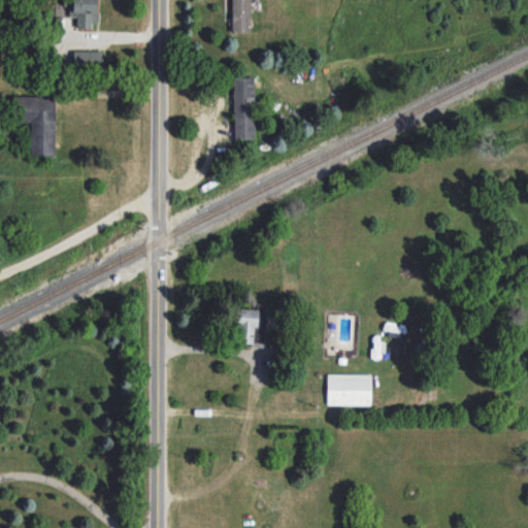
[(97,0),(67,0),(67,17),(76,17),(76,26),(97,26),(97,0)]
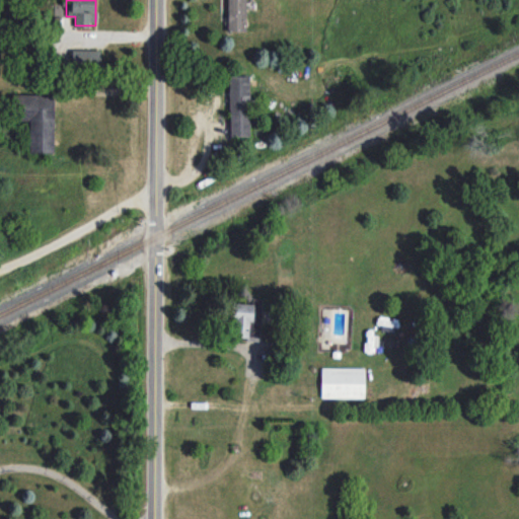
[(245,0),(227,0),(227,30),(245,30),(245,0)]
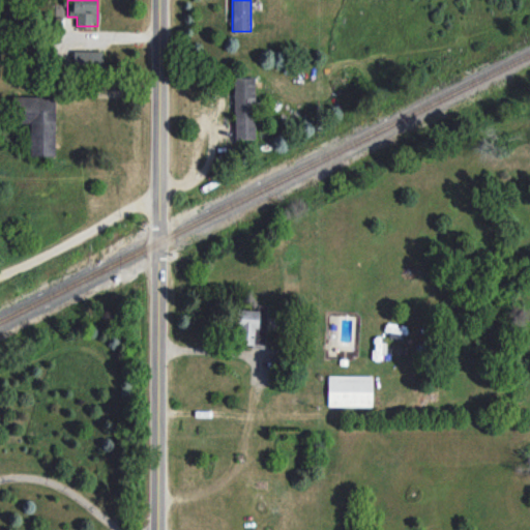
[(101,52),(74,51),(72,68),(101,69),(101,52)]
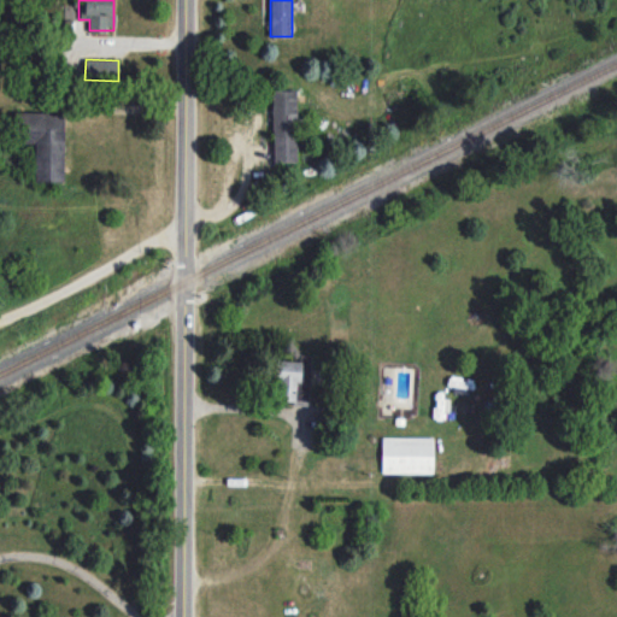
[(295,89),(271,89),(274,158),(297,158),(295,89)]
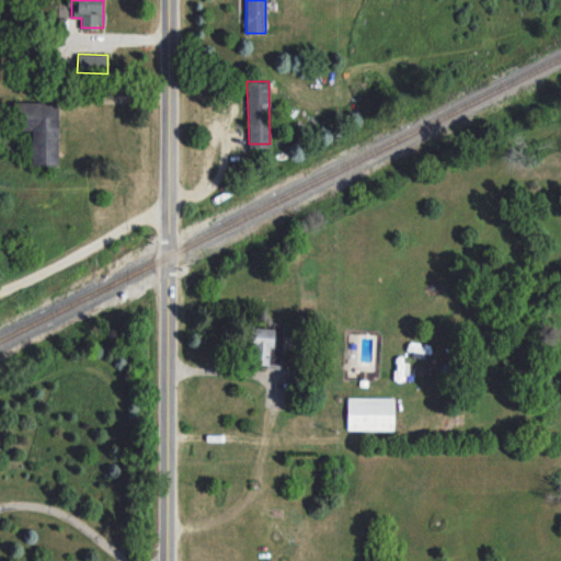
[(58,103),(14,102),(13,130),(32,130),(31,165),(57,165),(58,103)]
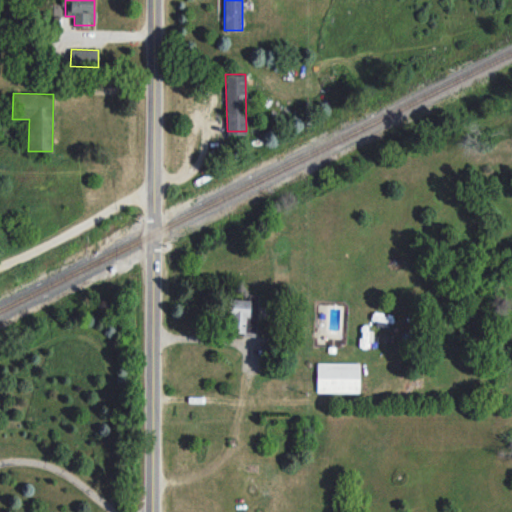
[(256,333),(258,294),(248,294),(248,299),(231,299),(229,332),(256,333)]
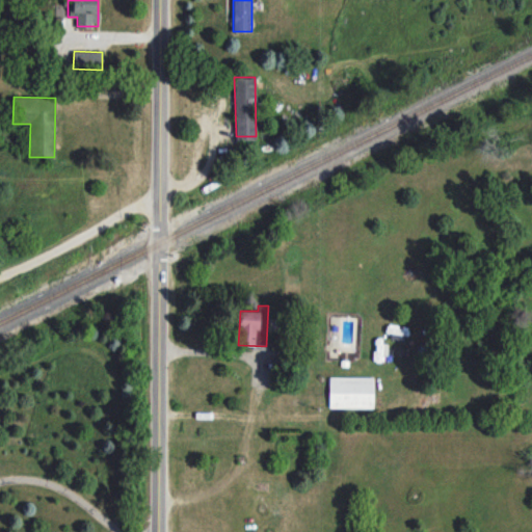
[(374,377),(329,376),(328,407),(373,408),(374,377)]
